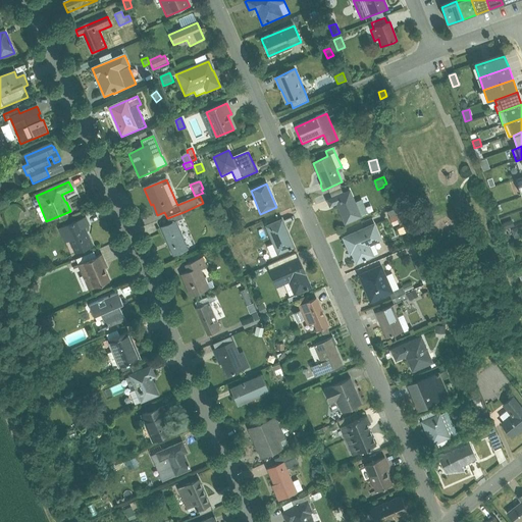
[(346,224),(362,218),(361,217),(368,214),(362,201),(356,204),(351,192),(327,202),(330,208),(336,205),(346,224)]
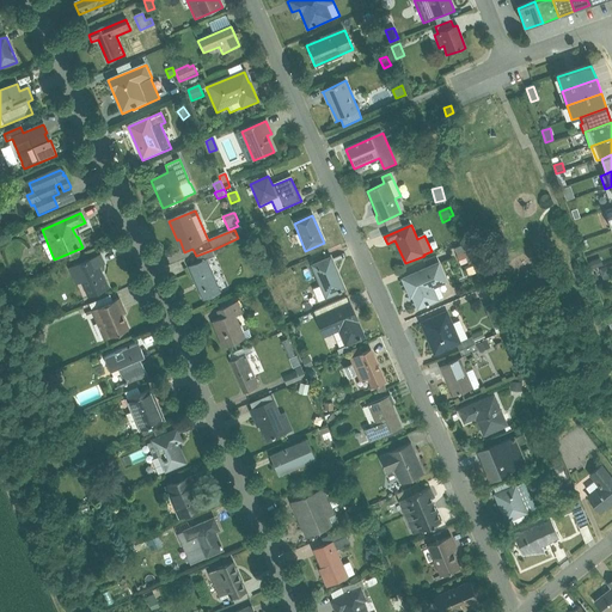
[(454,250),(460,267),(469,264),(469,265),(473,263),(466,245),(454,250)]
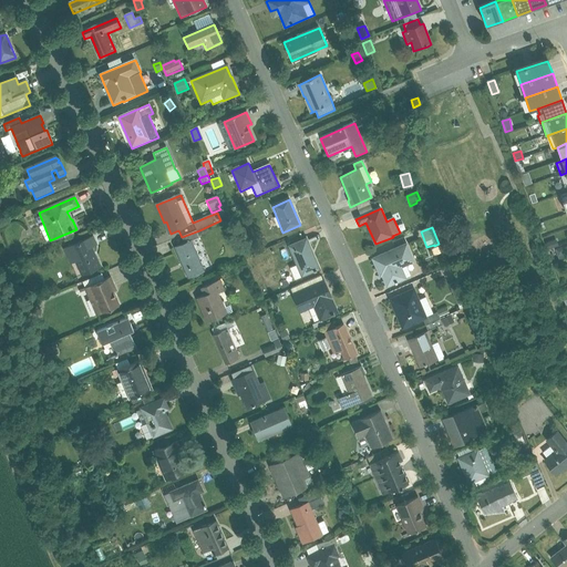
[(188,279),(205,271),(192,241),(199,239),(198,236),(202,235),(199,230),(182,237),(185,245),(175,249),(188,279)]
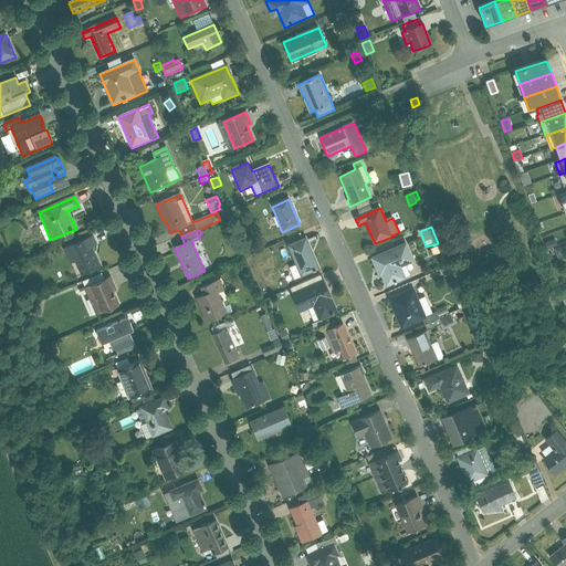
[(74,262),(81,276),(100,268),(92,248),(96,245),(93,237),(63,250),(70,264),(74,262)]
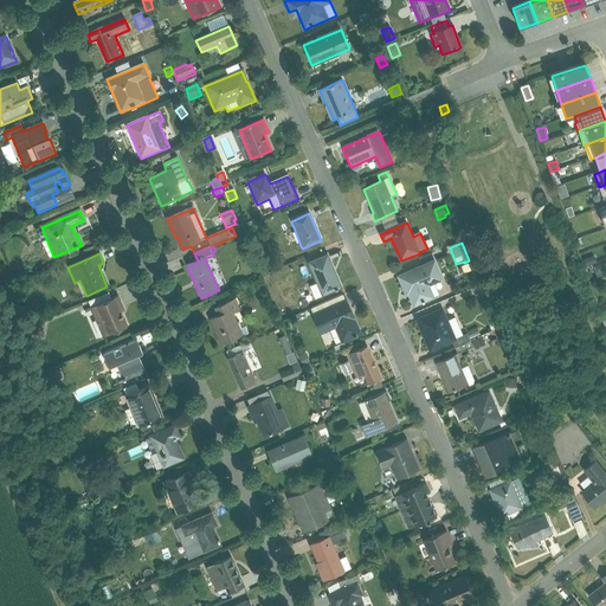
[(315,300),(341,289),(328,256),(308,264),(316,285),(310,288),(315,300)]
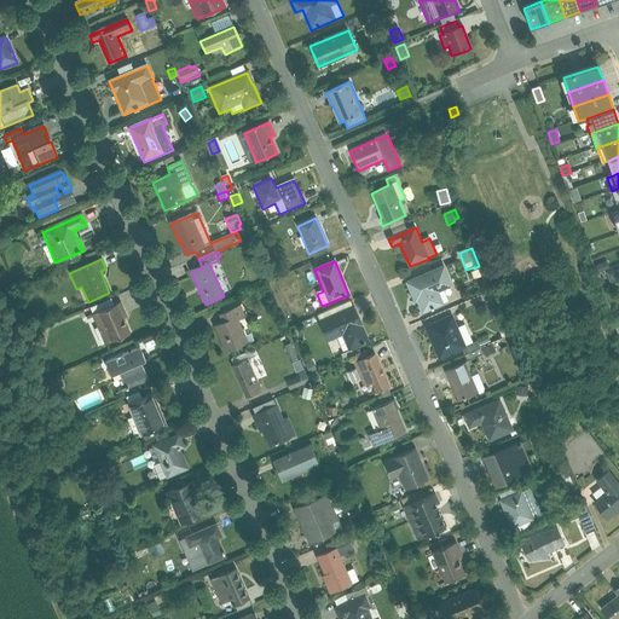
[(597,275),(611,270),(608,262),(595,267),(597,275)]
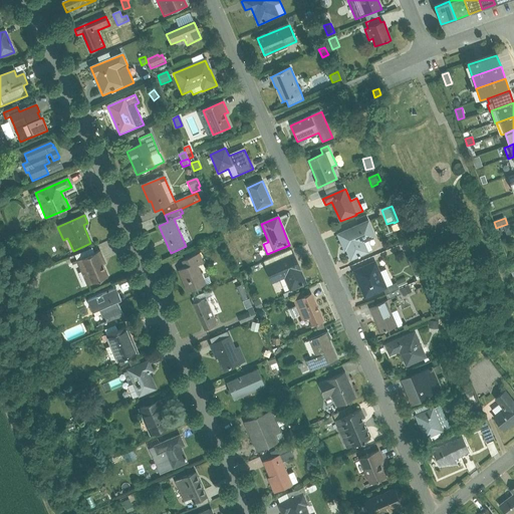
[(376,239),(369,222),(338,236),(342,244),(344,243),(347,249),(346,250),(351,260),(368,253),(368,252),(372,251),(368,243),(369,242),(376,239)]
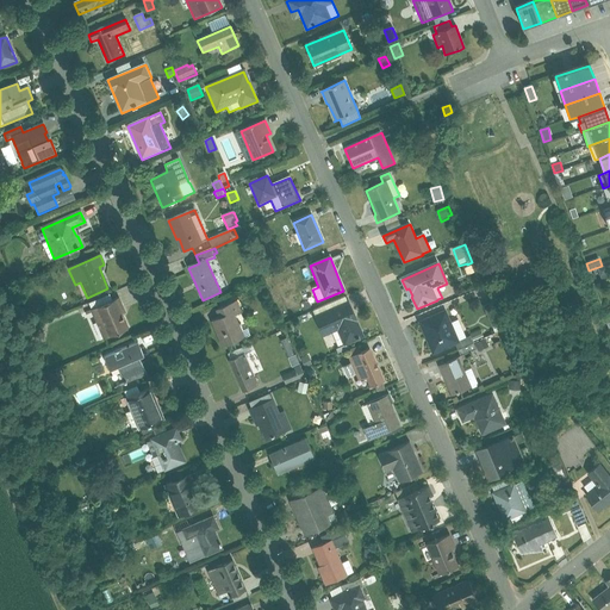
[(605,268),(590,273),(593,284),(609,279),(605,268)]
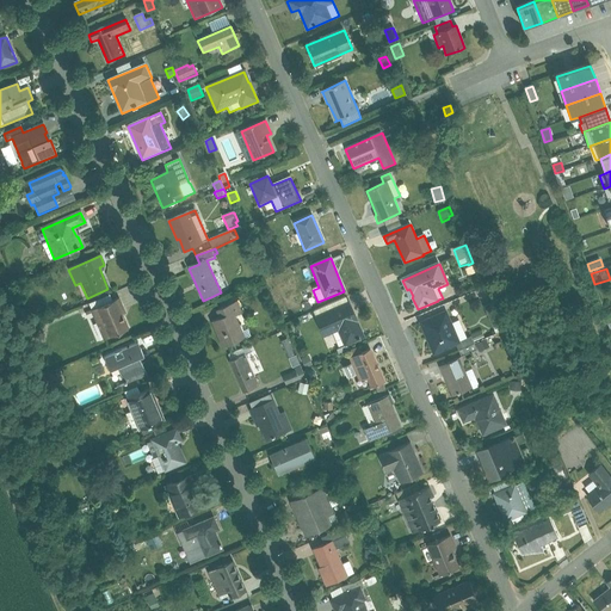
[(100,341),(129,329),(123,316),(125,315),(119,300),(91,312),(97,325),(93,326),(100,341)]
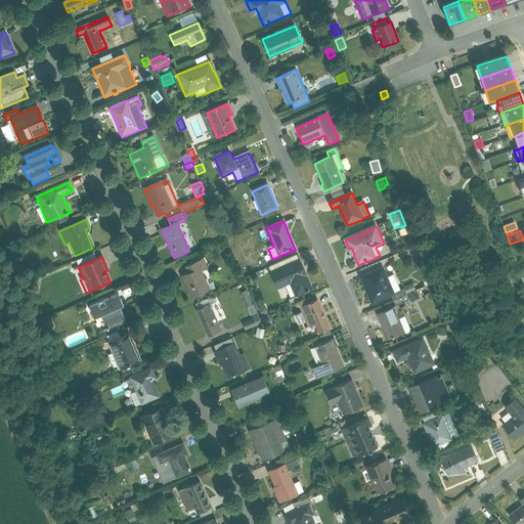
[(191,299),(210,291),(208,286),(209,285),(207,279),(206,279),(203,272),(208,270),(204,260),(187,266),(190,273),(182,276),(191,299)]
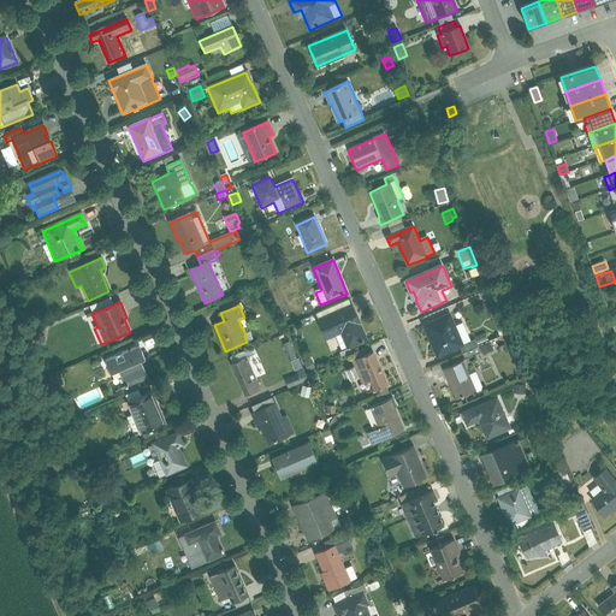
[(342,350),(366,341),(351,307),(318,323),(326,341),(336,337),(342,350)]
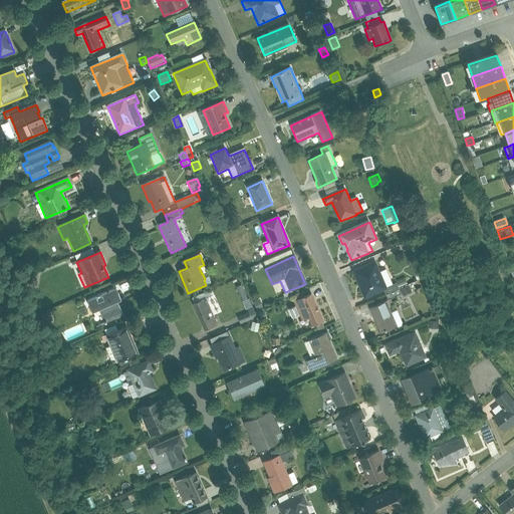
[(406,280),(393,285),(387,270),(380,273),(376,263),(353,272),(365,298),(383,290),(386,295),(399,290),(399,289),(408,284),(406,280)]
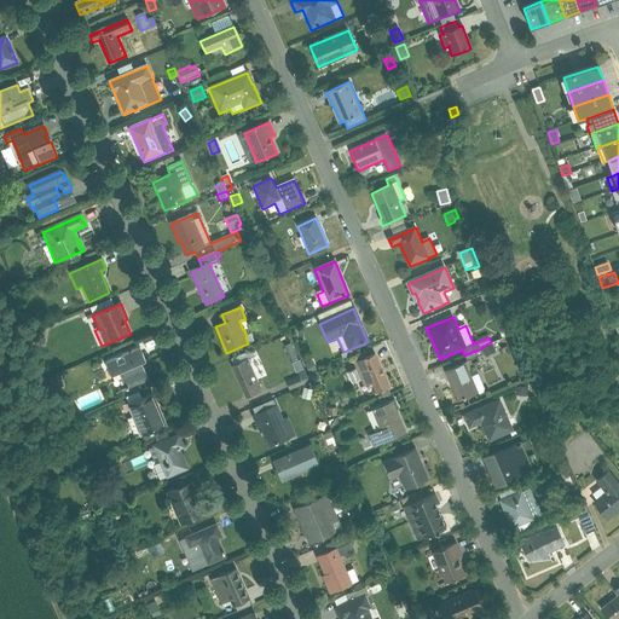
[(46,340),(32,336),(29,351),(44,353),(46,340)]
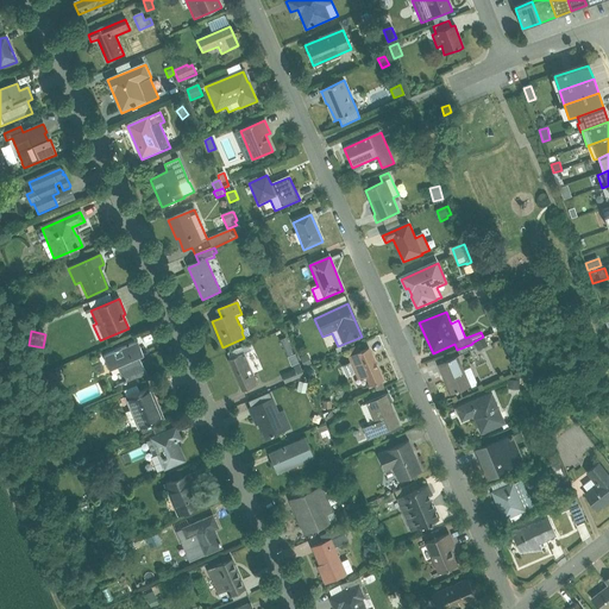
[(287,357),(294,355),(286,338),(280,341),(287,357)]
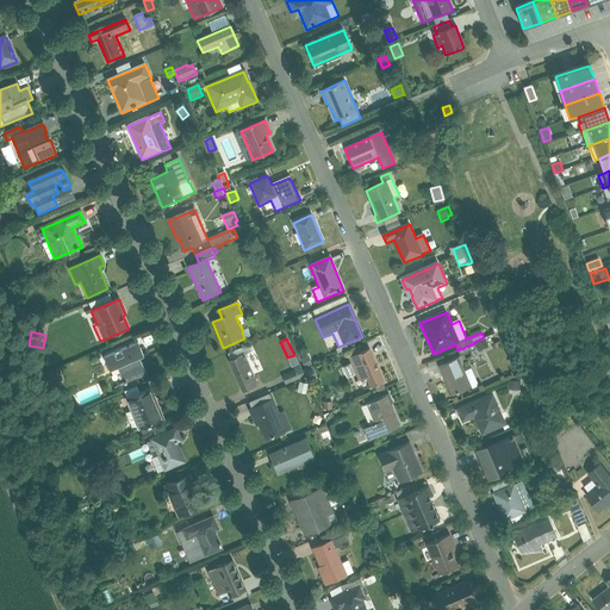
[(485,341),(474,346),(478,353),(490,348),(485,341)]
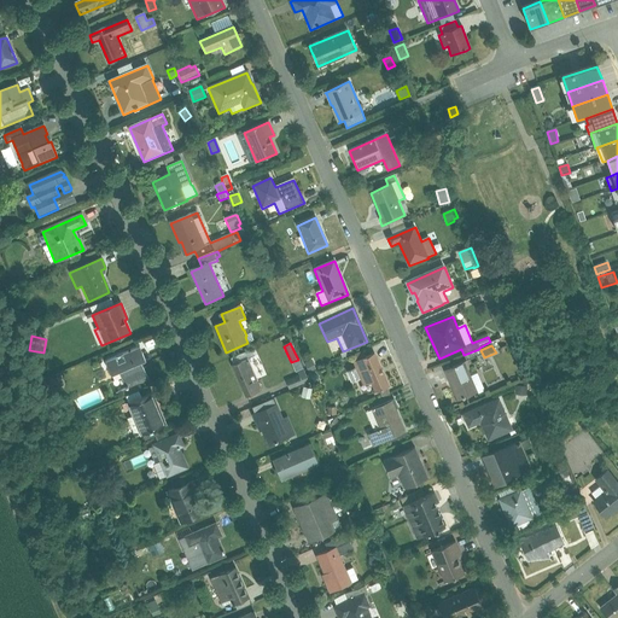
[(141,363),(146,361),(140,348),(105,362),(111,375),(118,372),(127,390),(149,380),(141,363)]
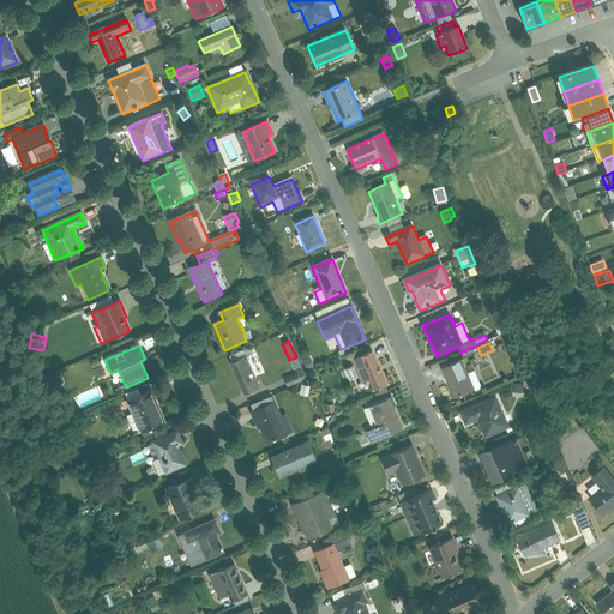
[(479,353),(476,347),(461,353),(464,360),(479,353)]
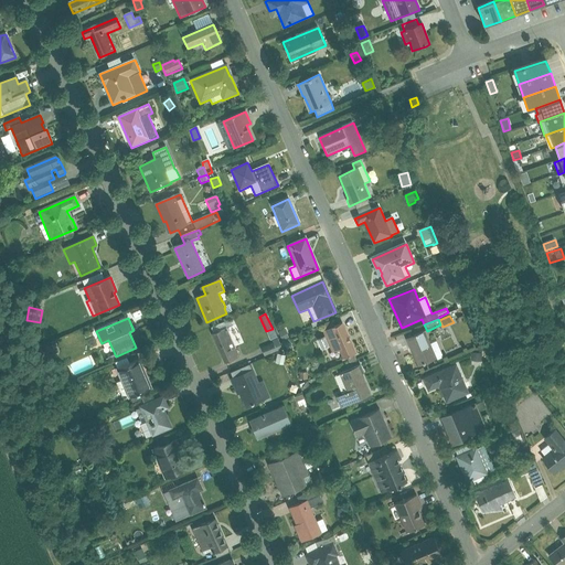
[(350,364),(356,361),(354,355),(355,354),(342,324),(334,327),(332,321),(323,326),(326,331),(322,332),(324,338),(317,340),(321,351),(329,348),(332,353),(339,351),(343,360),(347,358),(350,364)]
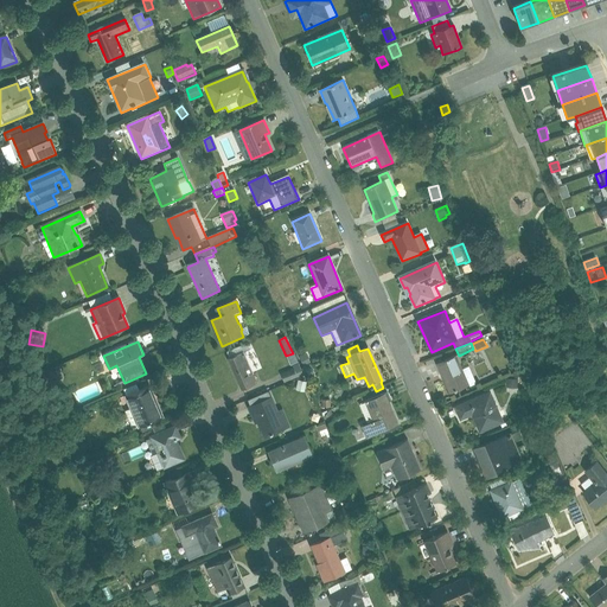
[(242,391),(257,385),(243,353),(228,360),(242,391)]
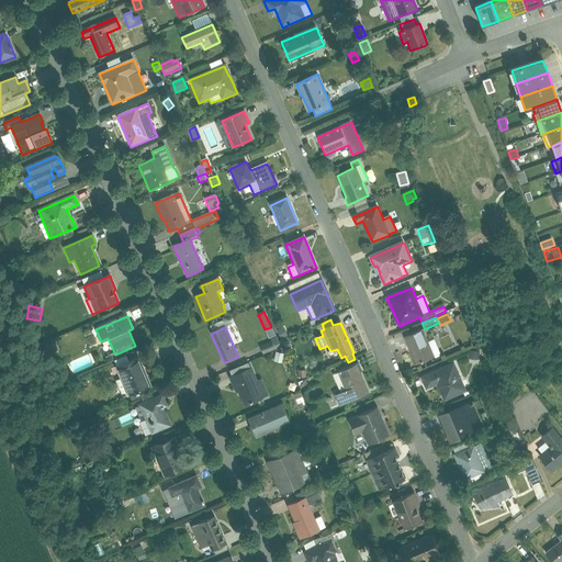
[(272,328),(266,332),(269,339),(276,336),(272,328)]
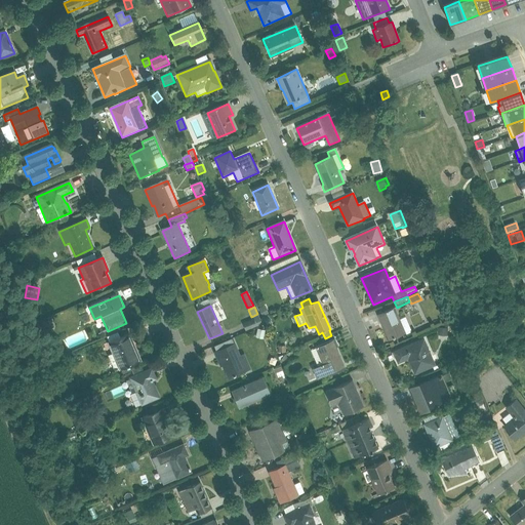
[(265,307),(258,310),(263,318),(269,315),(265,307)]
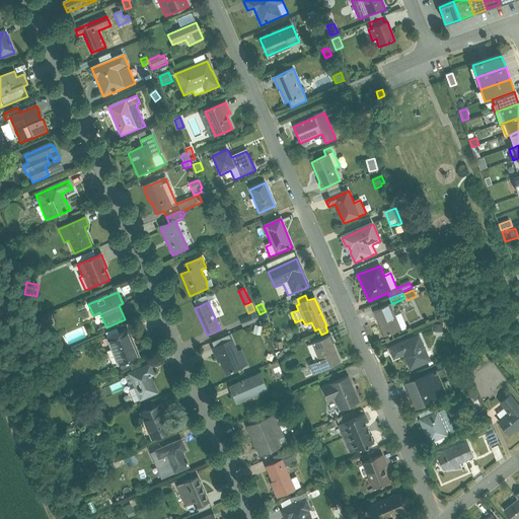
[(384,339),(406,328),(401,315),(395,317),(390,304),(374,312),(384,339)]
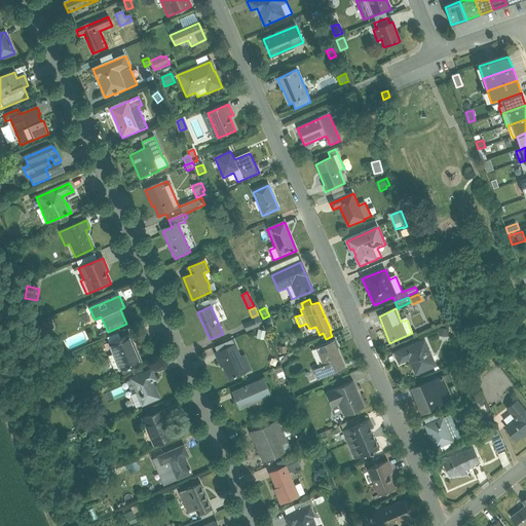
[(243,326),(247,333),(263,326),(259,315),(254,317),(255,321),(243,326)]
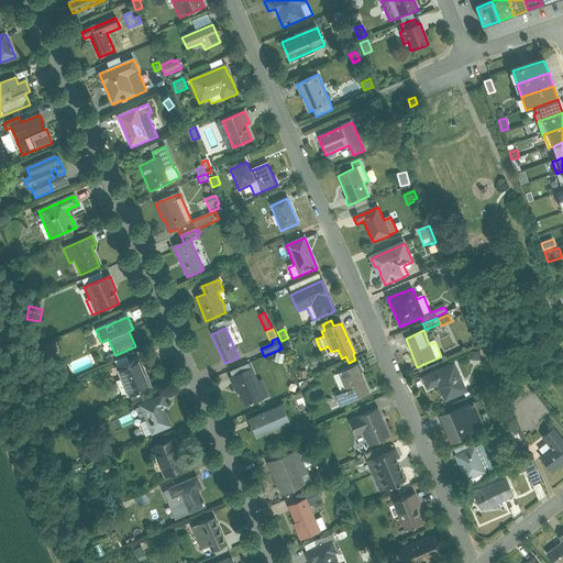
[(39,350),(43,359),(56,353),(52,344),(39,350)]
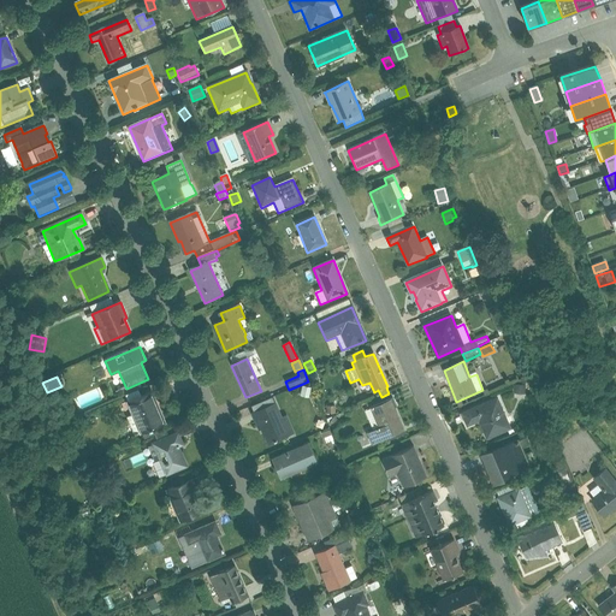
[(526,386),(515,386),(514,395),(525,396),(526,386)]
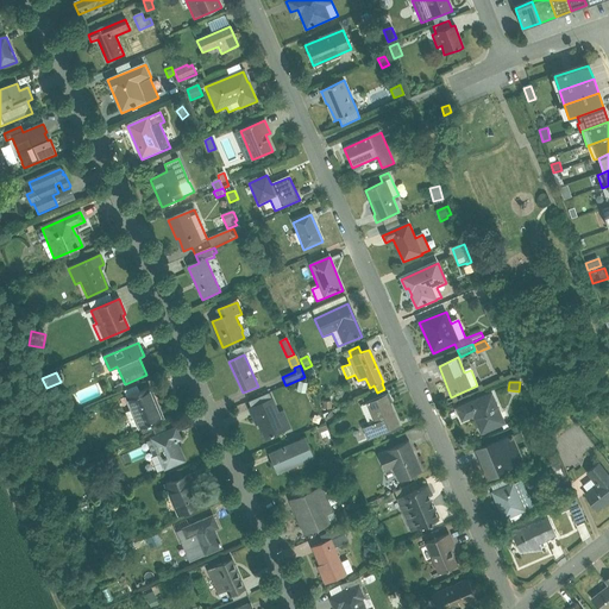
[(296,393),(306,395),(308,385),(299,383),(296,393)]
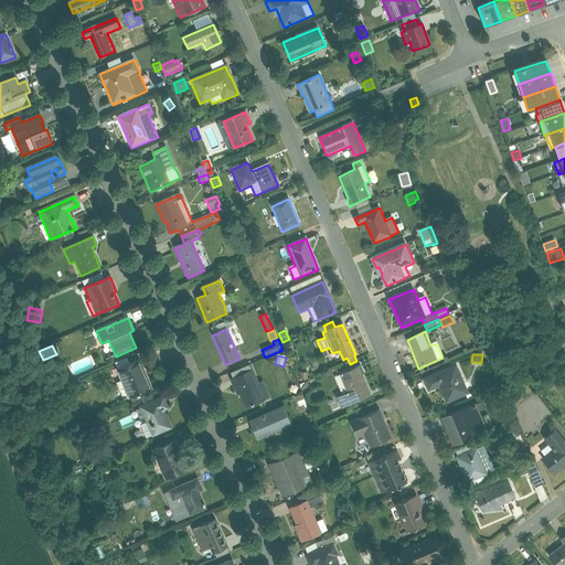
[(145,392),(151,390),(139,361),(116,371),(120,382),(116,384),(124,401),(130,398),(132,404),(147,398),(145,392)]
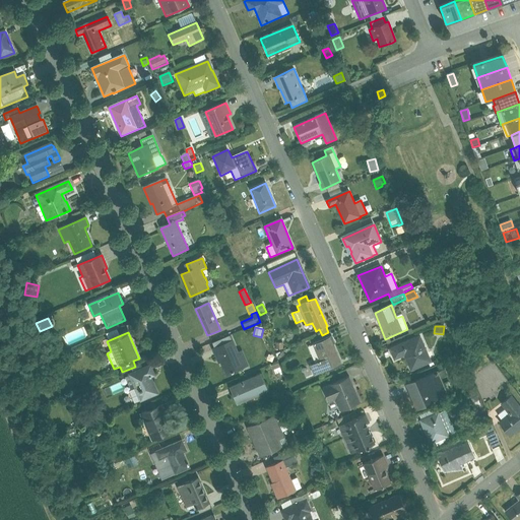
[(329,372),(342,366),(333,344),(334,344),(331,337),(313,345),(319,362),(309,366),(314,377),(328,370),(329,372)]
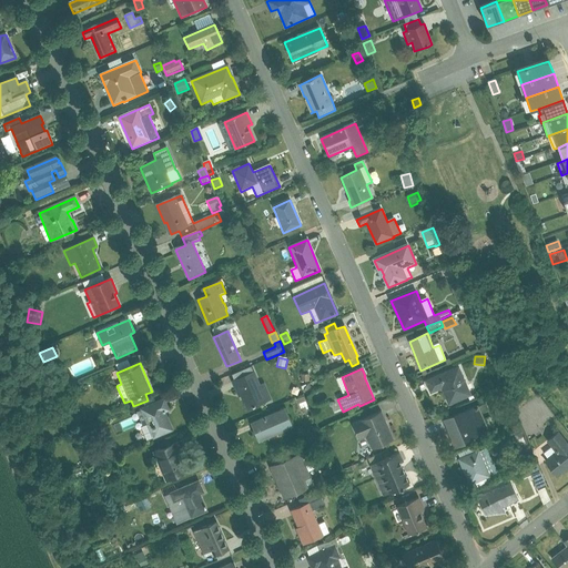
[(449,405),(472,395),(459,368),(426,383),(430,394),(442,388),(449,405)]
